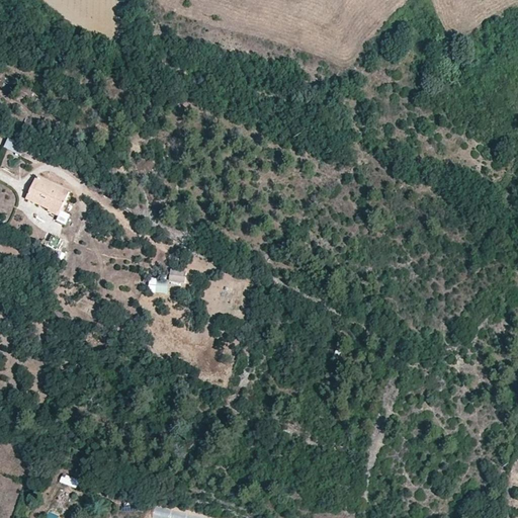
[(32,151),(12,141),(9,149),(28,159),(32,151)]
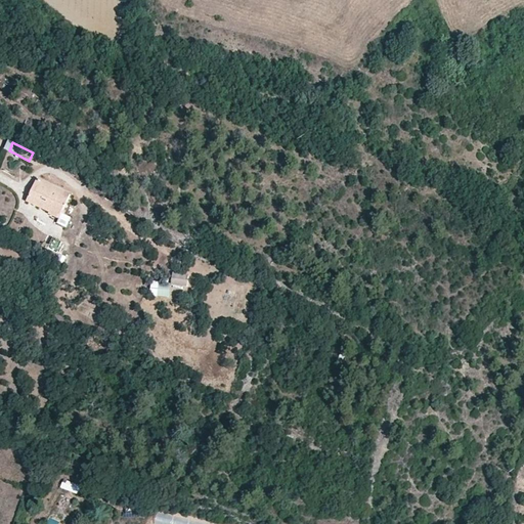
[(37,165),(41,157),(33,153),(29,161),(37,165)]
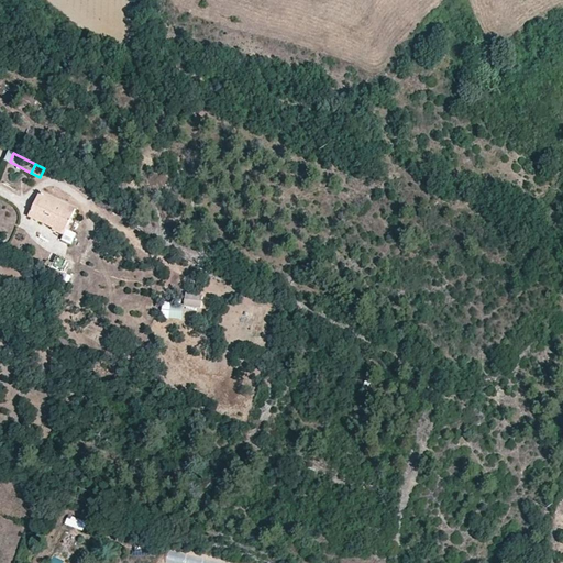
[(63,236),(75,210),(64,206),(65,203),(40,192),(30,217),(55,228),(53,232),(63,236)]
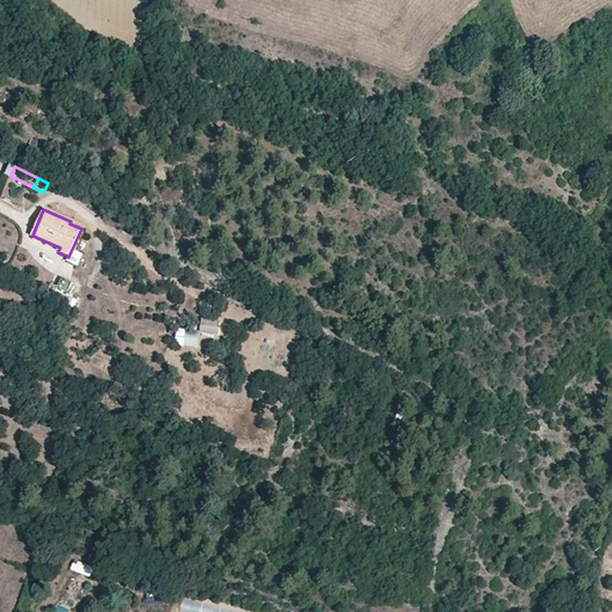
[(60,248),(32,236),(30,240),(57,252),(60,248)]
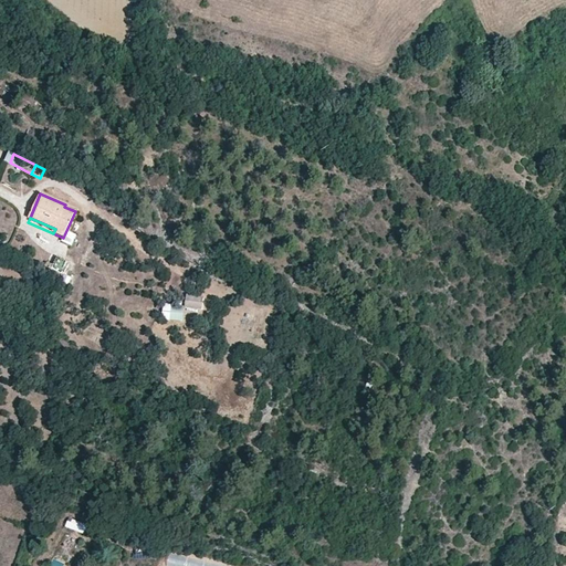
[(62,274),(67,262),(58,258),(52,270),(62,274)]
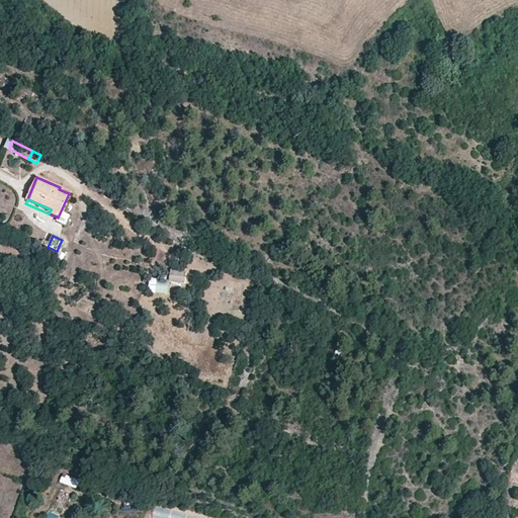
[(185,284),(186,271),(171,269),(169,282),(185,284)]
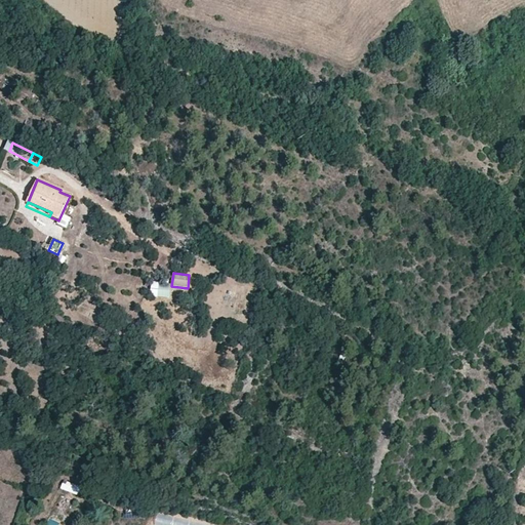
[(151,282),(150,296),(169,298),(170,284),(151,282)]
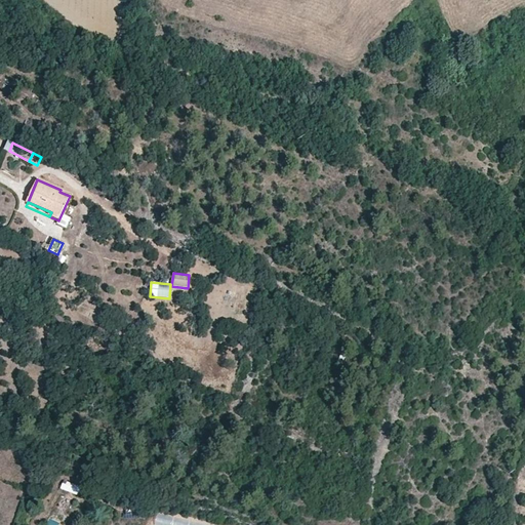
[(78,495),(81,487),(66,481),(62,489),(78,495)]
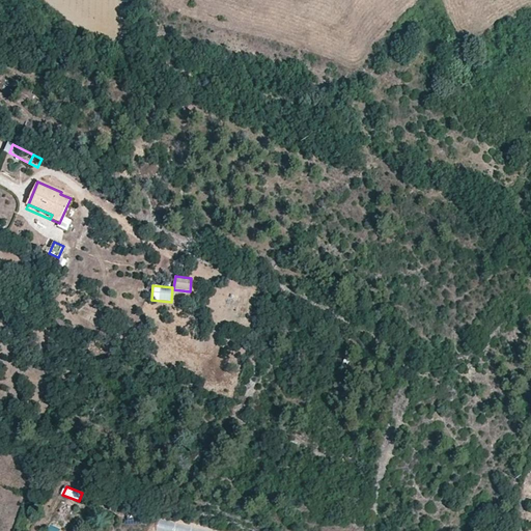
All buildings are outlined.
